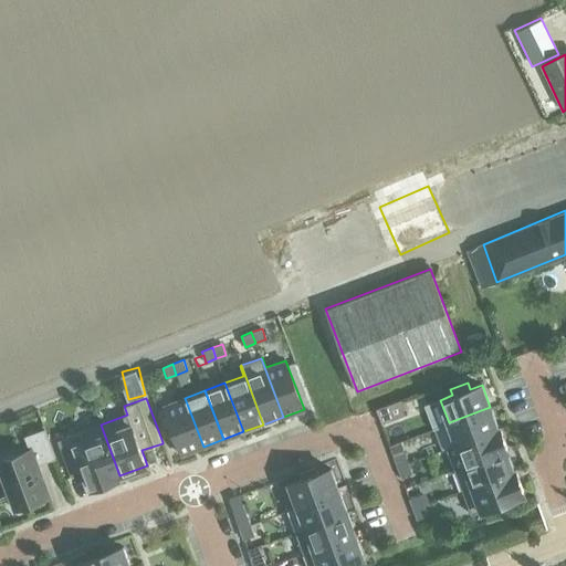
[(203,447),(185,398),(164,406),(182,454),(203,447)]
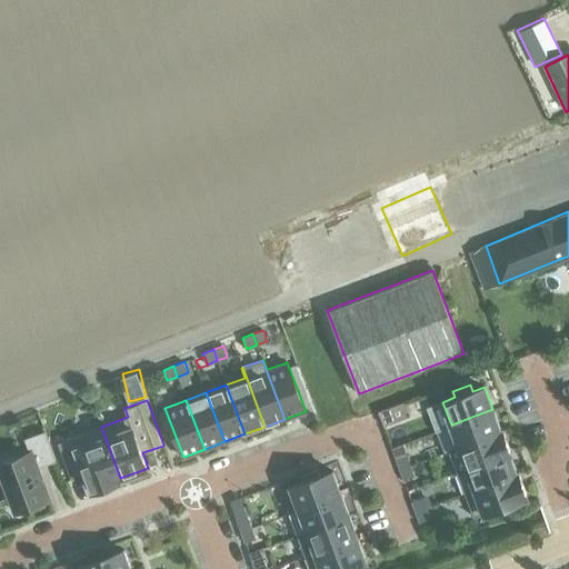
[(405,400),(378,410),(378,411),(383,425),(410,416),(405,400)]
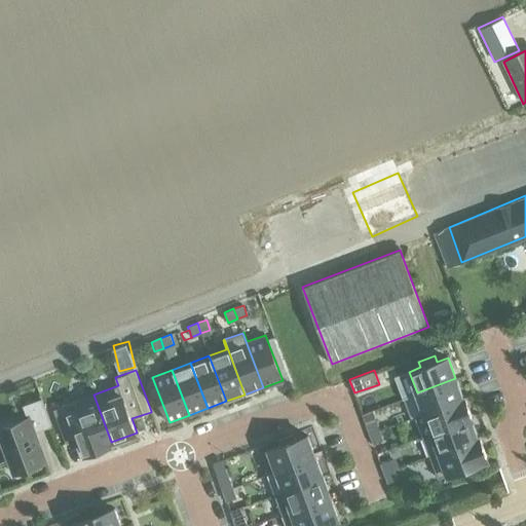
[(424,412),(415,415),(415,416),(464,398),(464,397),(462,398),(455,378),(417,392),(424,412)]
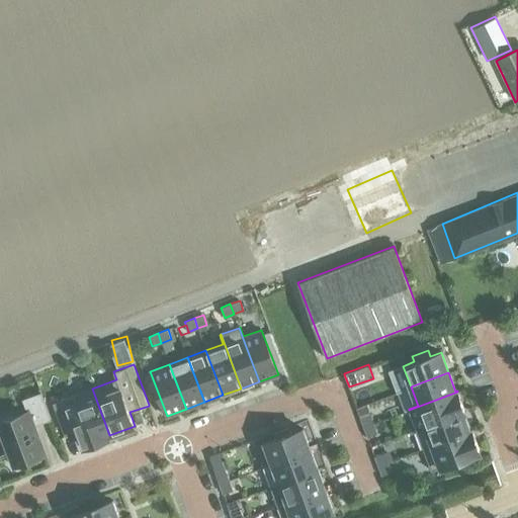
[(109,435),(92,389),(53,403),(65,436),(77,432),(83,447),(110,437),(109,435)]
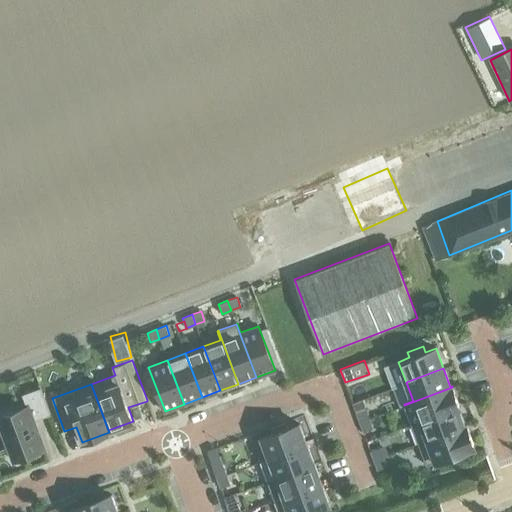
[(50,414),(40,387),(23,394),(27,406),(0,416),(0,424),(13,460),(44,449),(33,420),(50,414)]
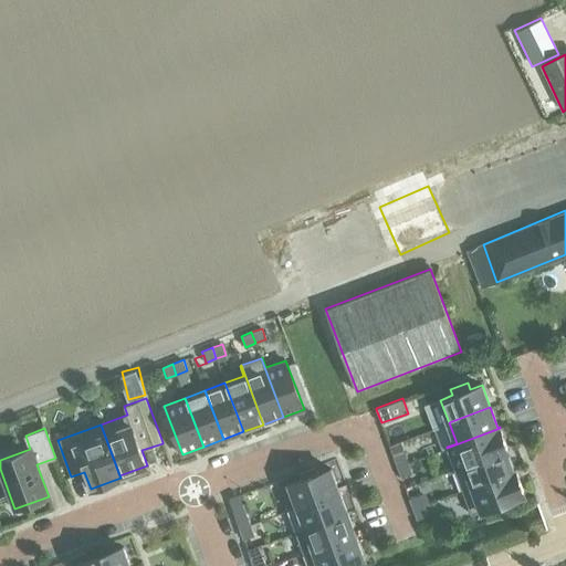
[(500,428),(447,448),(454,470),(507,450),(500,428)]
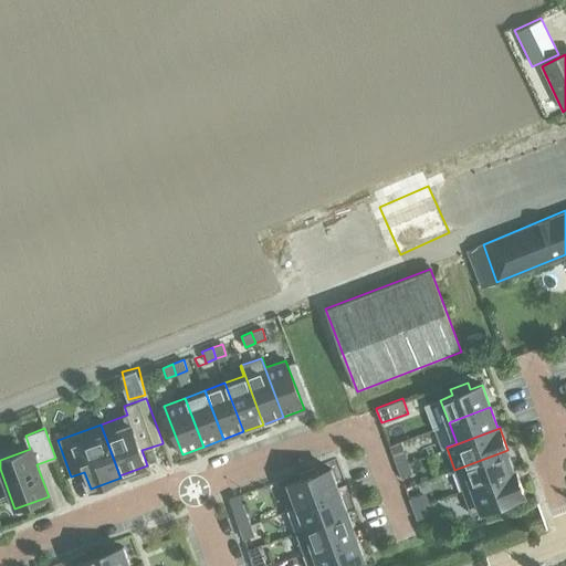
[(507,450),(454,470),(462,491),(516,471),(515,470),(514,470),(506,451),(509,450),(507,450)]
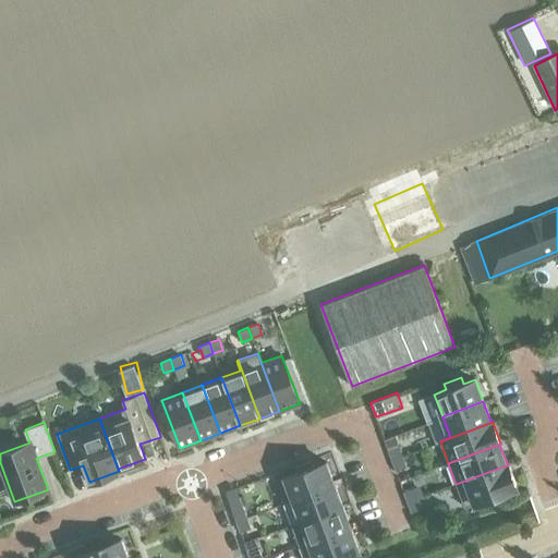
[(399,445),(388,449),(392,459),(402,456),(399,445)]
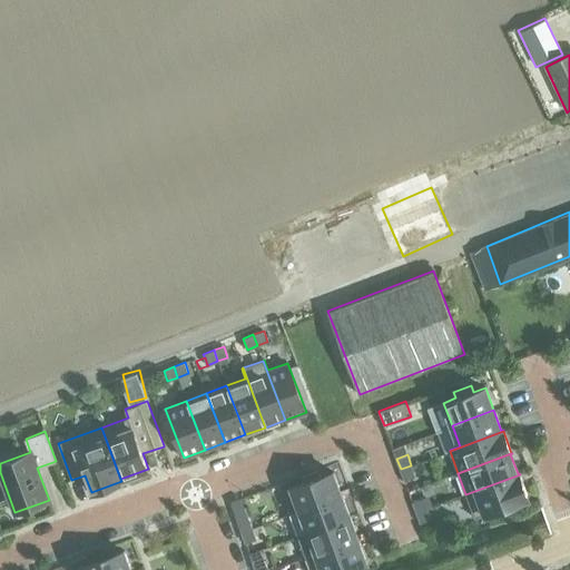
[(411,465),(401,469),(404,480),(415,475),(411,465)]
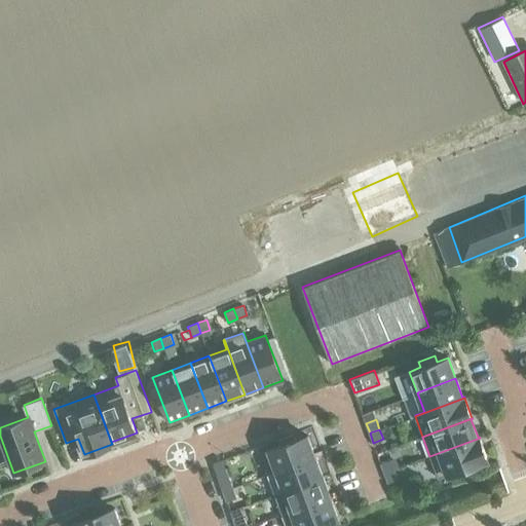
[(268,449),(276,471),(315,456),(307,435),(296,439),(294,434),(277,439),(279,445),(268,449)]
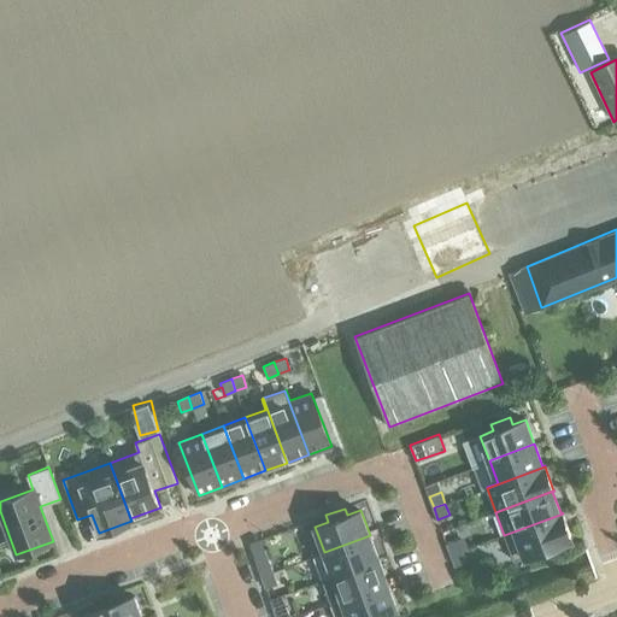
[(563,513),(504,535),(513,560),(571,539),(563,513)]
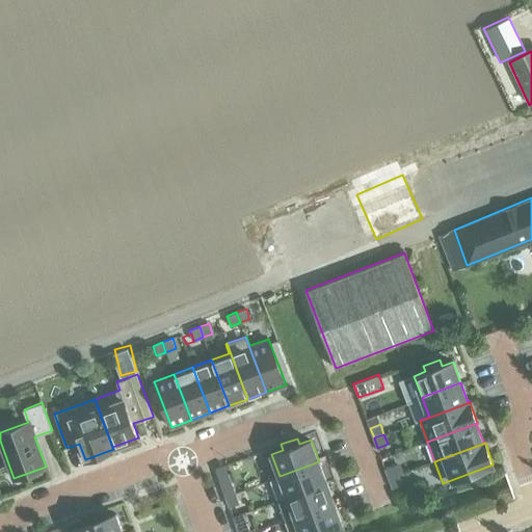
[(287,496),(277,499),(277,500),(326,482),(319,461),(280,476),(287,496)]
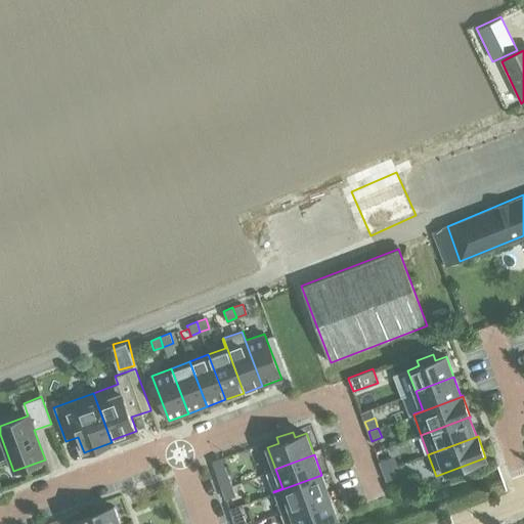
[(389,457),(379,461),(383,471),(392,467),(389,457)]
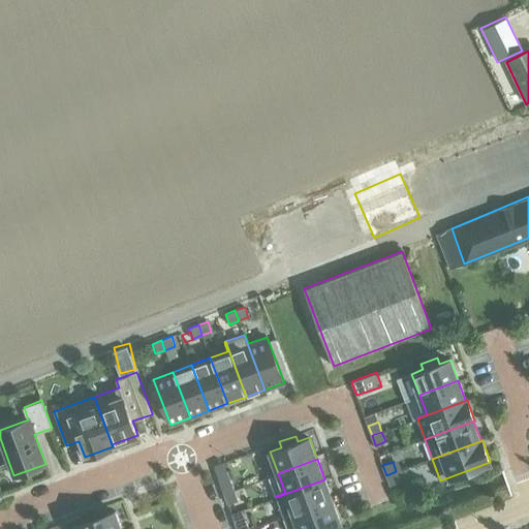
[(396,471),(386,475),(390,485),(400,481),(396,471)]
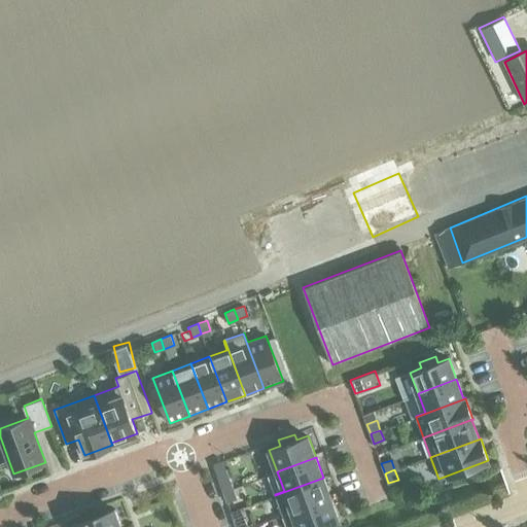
[(323,478),(275,495),(283,516),(330,497),(323,478)]
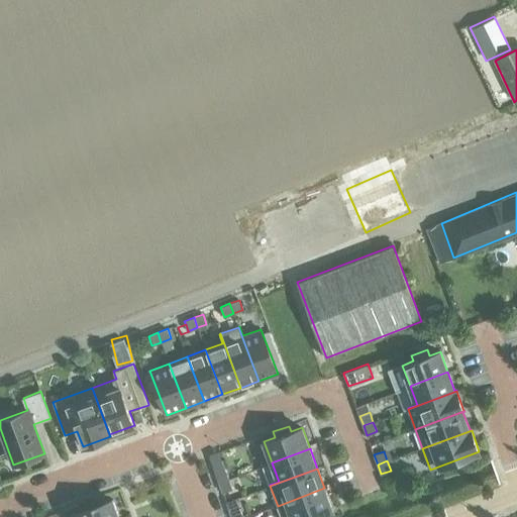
[(225,470),(215,473),(219,482),(228,479),(225,470)]
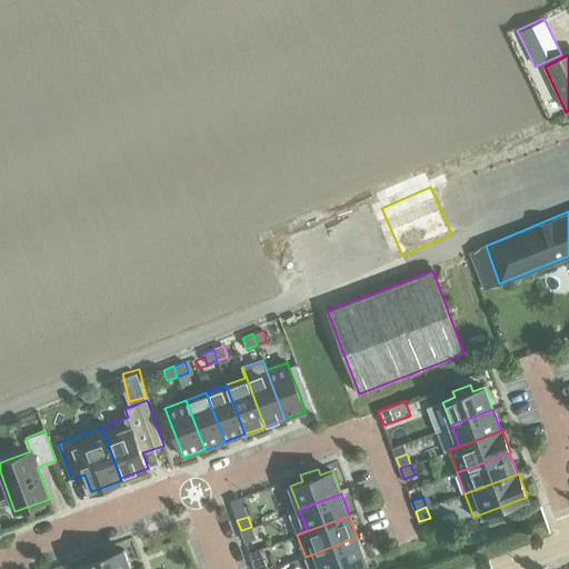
[(251,527),(241,530),(245,541),(256,538),(251,527)]
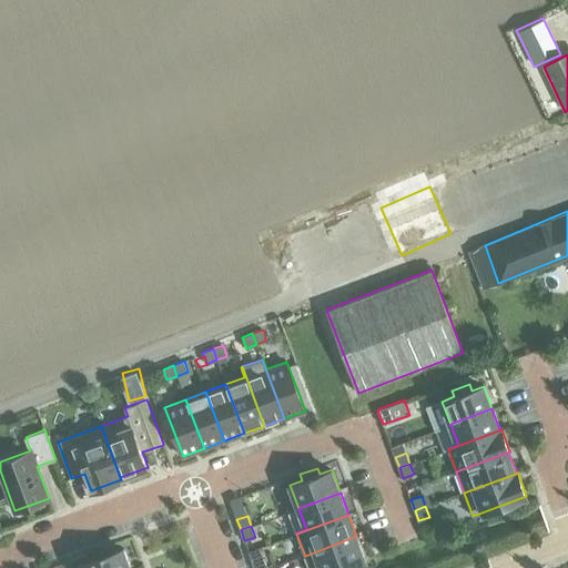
[(356,536),(305,556),(308,567),(341,567),(365,559),(356,536)]
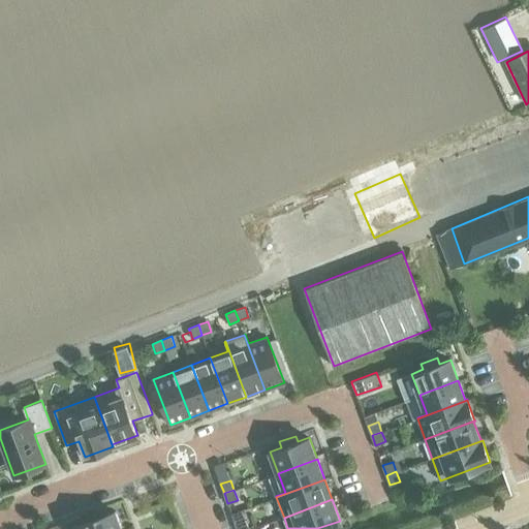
[(66,528),(121,528),(115,510),(66,528)]
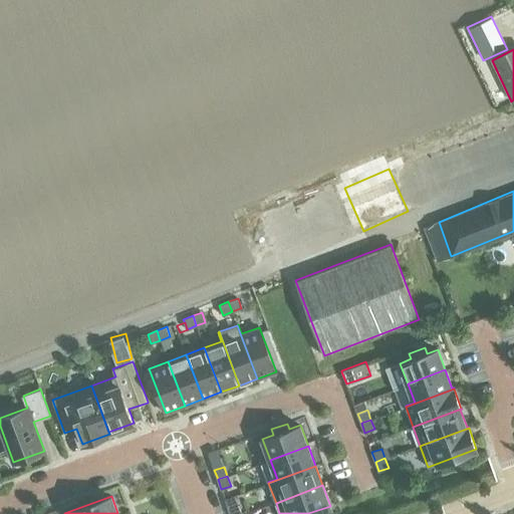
[(242,513),(239,504),(228,508),(230,513),(242,513)]
